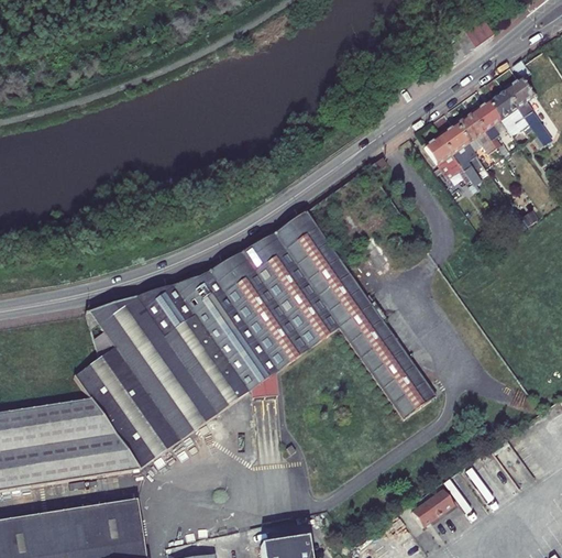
[(476,45),(495,32),(483,14),(464,28),(467,32),(476,45)]
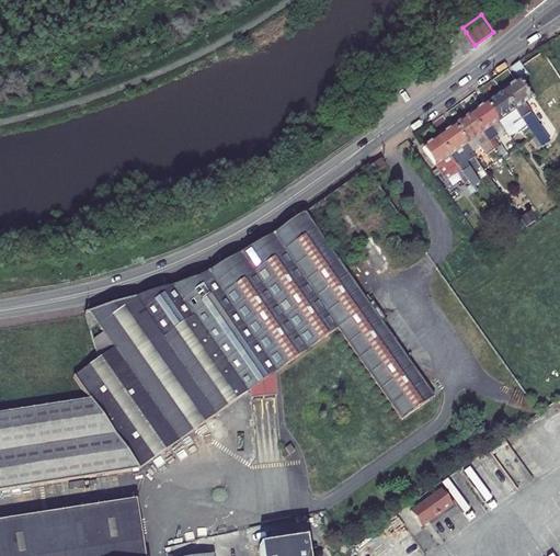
[(454,59),(475,45),(466,32),(445,46),(454,59)]
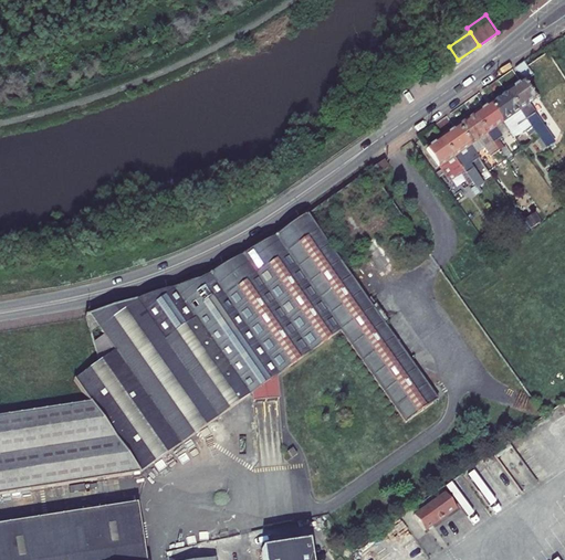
[(526,75),(527,75),(534,70),(524,56),(518,62),(526,75)]
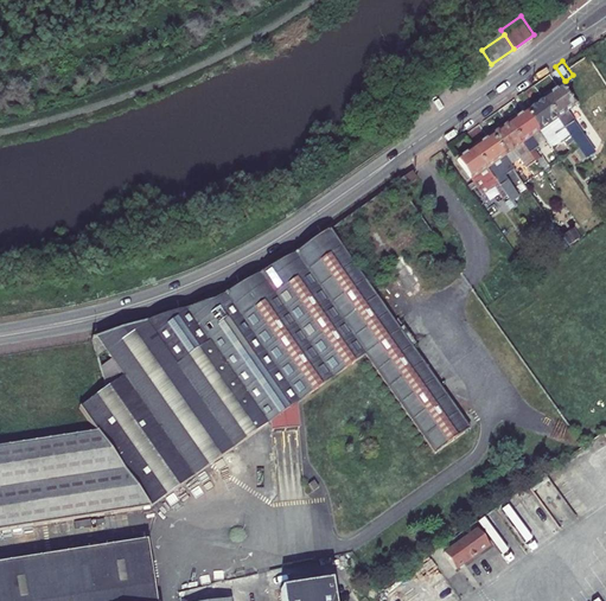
[(565,81),(561,83),(574,102),(579,100),(566,81),(565,81)]
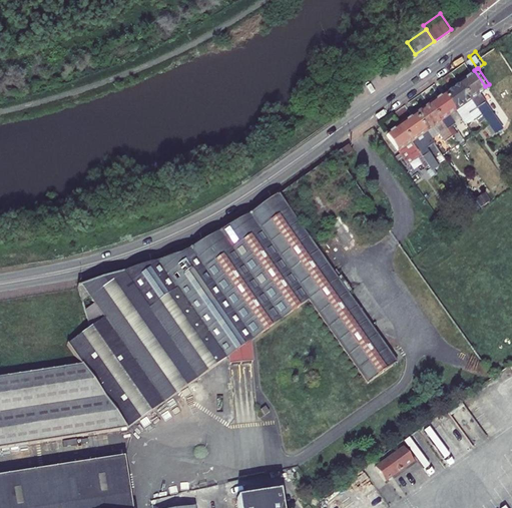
[(486,99),(479,90),(485,86),(474,70),(460,80),(489,120),(496,130),(501,125),(488,108),(486,109),(481,102),(486,99)]
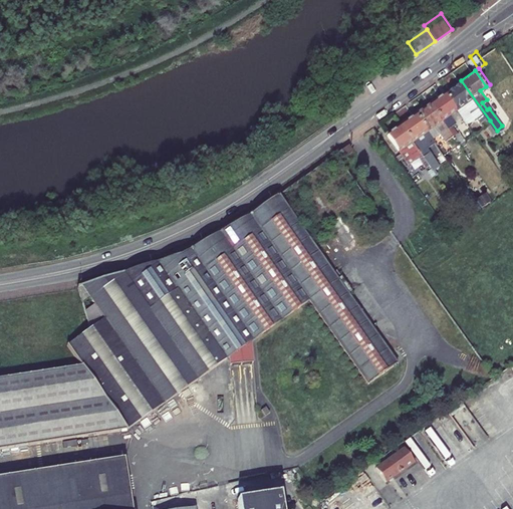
[(478,115),(484,124),(490,120),(461,80),(448,89),(459,105),(458,106),(469,122),(478,115)]
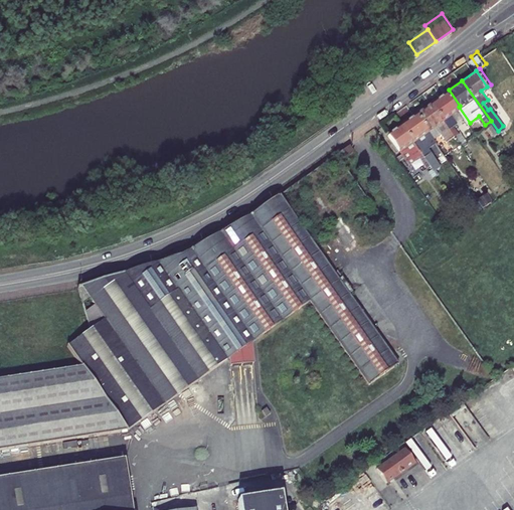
[(447,91),(459,107),(460,106),(449,90),(447,91)]
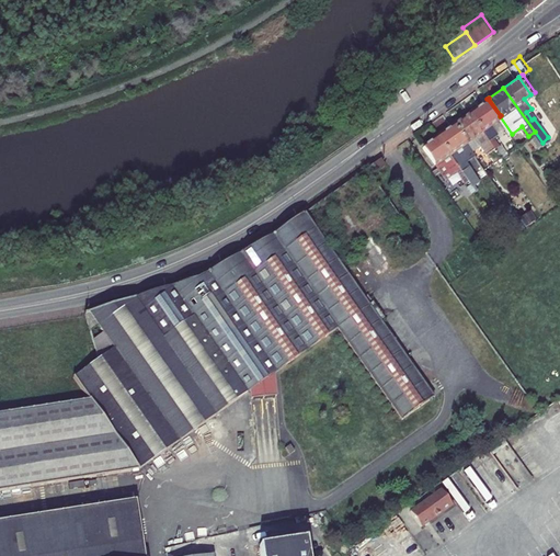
[(486,100),(498,117),(500,116),(487,99),(486,100)]
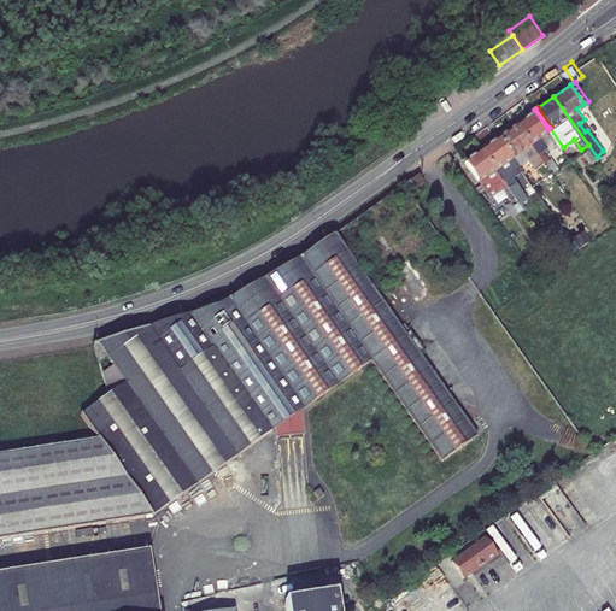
[(547,146),(540,134),(547,129),(534,110),(517,122),(552,170),(558,165),(551,156),(550,157),(544,148),(547,146)]
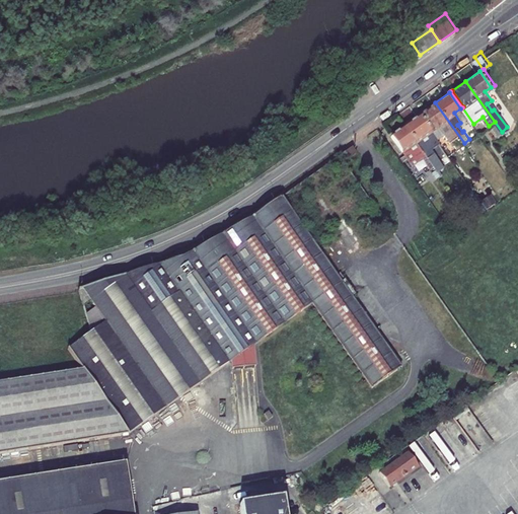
[(460,146),(464,143),(435,102),(422,112),(433,128),(440,123),(445,131),(451,140),(453,138),(458,147),(460,146)]
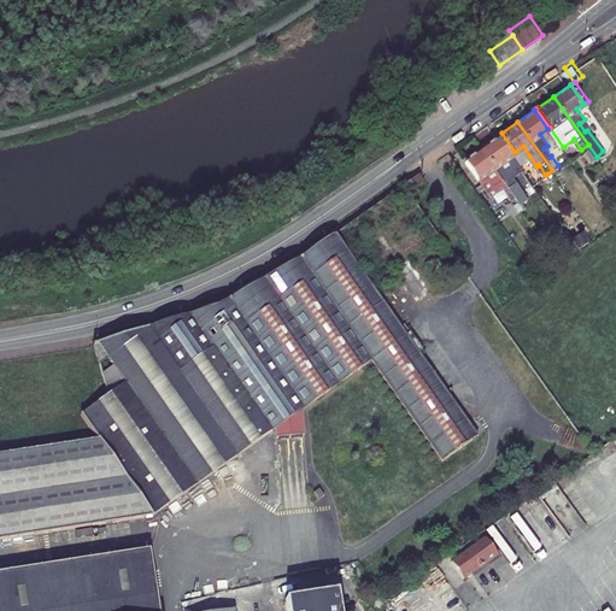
[(502,133),(500,134),(514,153),(515,152),(502,133)]
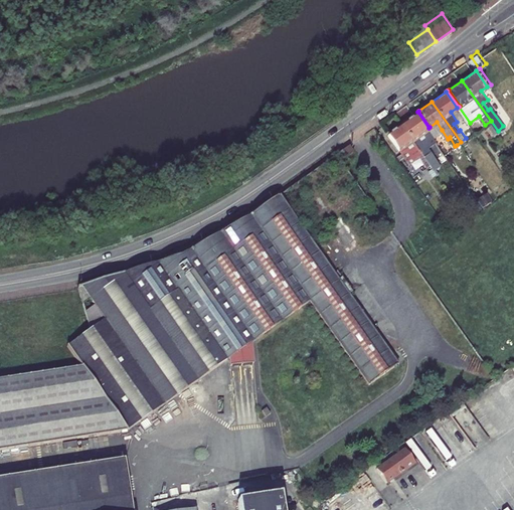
[(417,112),(416,113),(427,129),(429,128),(417,112)]
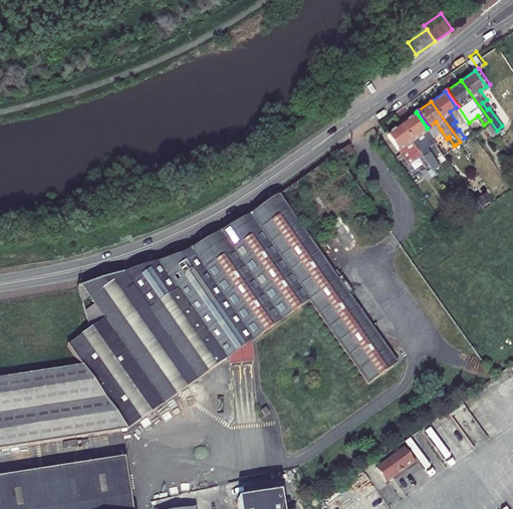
[(433,135),(428,128),(427,129),(416,112),(402,122),(436,170),(442,165),(425,142),(434,136),(433,135)]
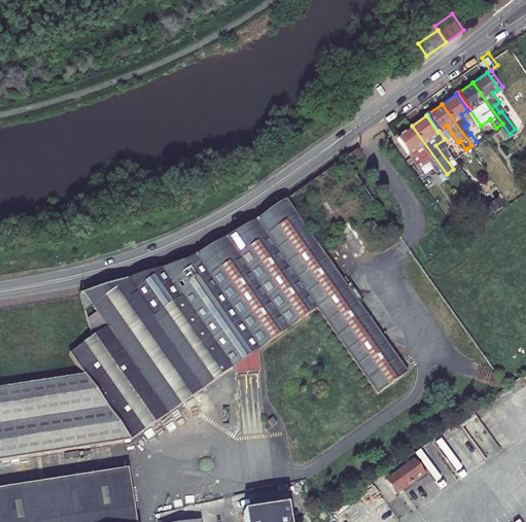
[(440,130),(439,131),(444,138),(452,133),(447,125),(440,130)]
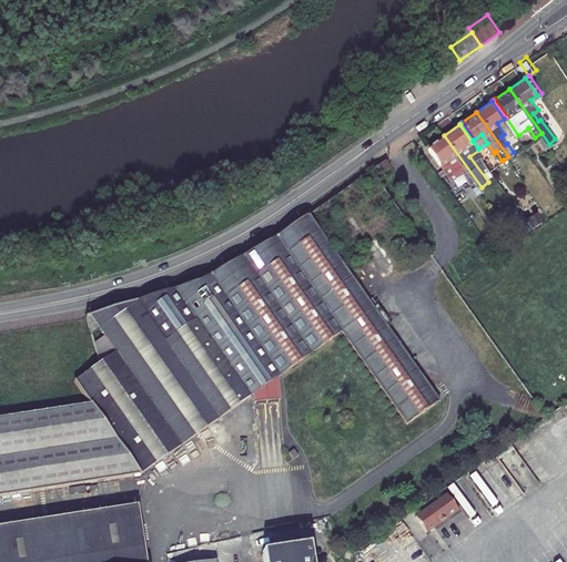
[(465,174),(478,192),(483,190),(482,187),(444,135),(429,145),(449,172),(454,169),(459,165),(465,174)]
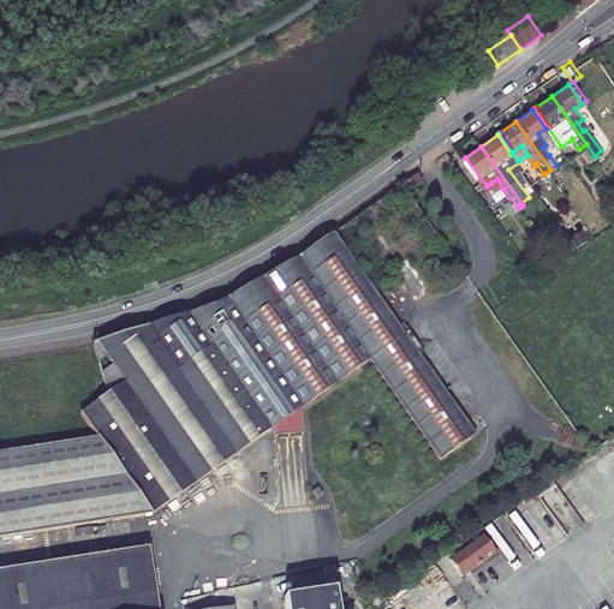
[(498,179),(492,183),(498,192),(504,189),(498,179)]
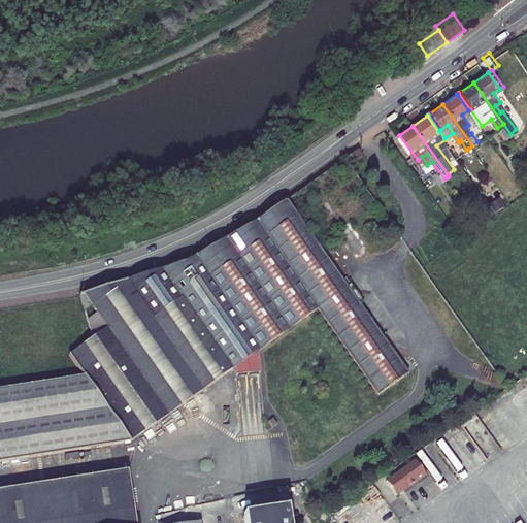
[(419,172),(427,185),(435,178),(427,167),(419,172)]
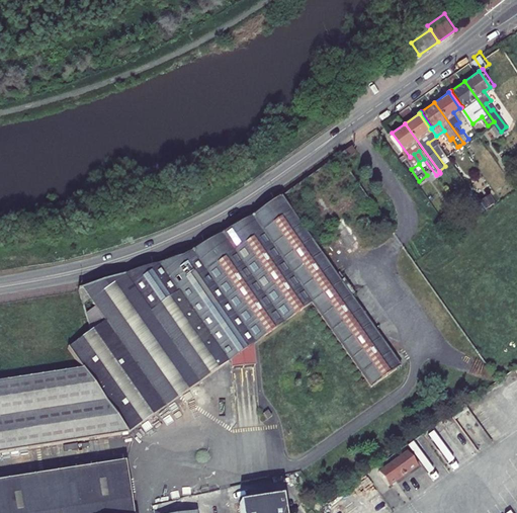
[(193,246),(182,253),(83,284),(166,403),(263,333),(276,323),(313,297),(372,382),(401,362),(351,291),(354,289),(339,269),(336,271),(281,192),(253,211),(224,229),(193,246)]
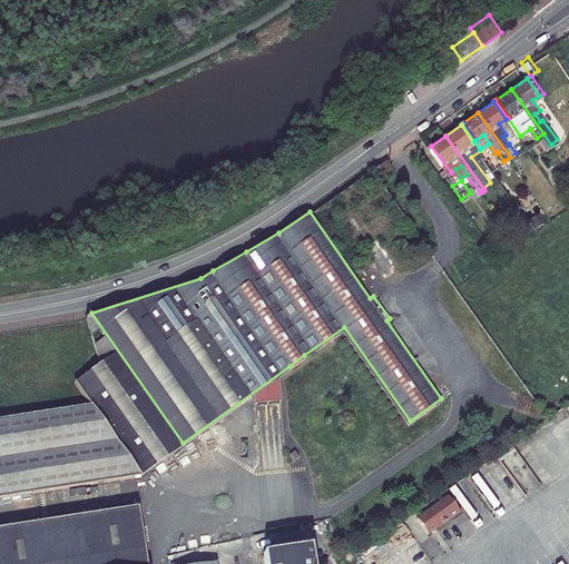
[(531,217),(536,225),(545,218),(540,211),(531,217)]
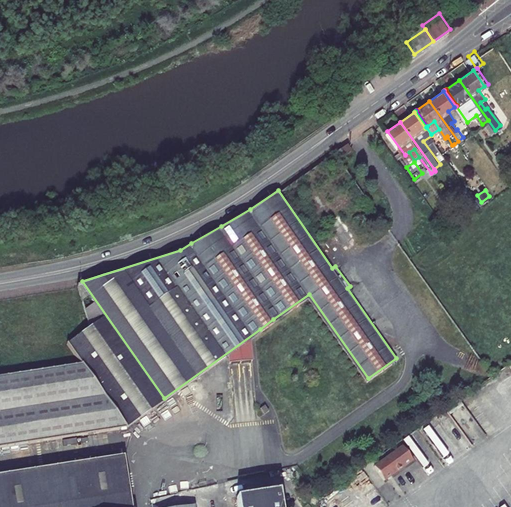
[(0,444),(120,426),(127,425),(129,423),(164,398),(82,281),(77,282),(90,324),(67,340),(81,361),(0,372),(0,444)]
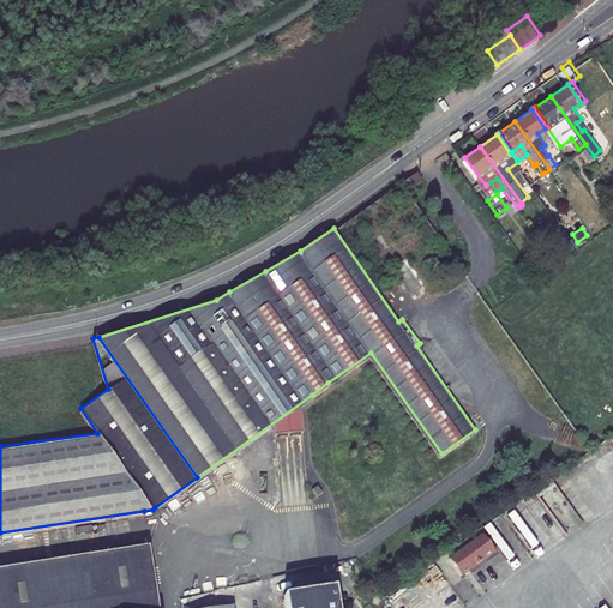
[(313,486),(318,492),(323,488),(318,481),(313,486)]
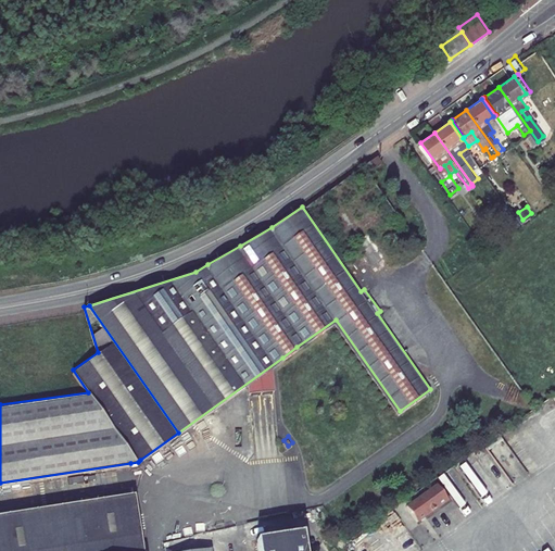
[(0,483),(0,492),(133,473),(130,463),(0,483)]
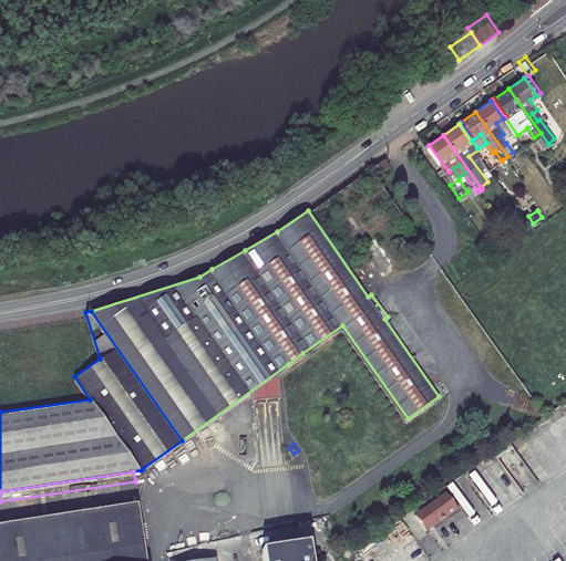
[(415,510),(425,527),(458,504),(446,488),(415,510)]
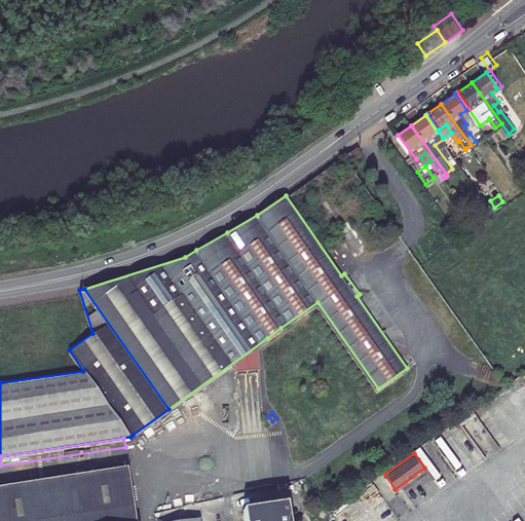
[(0,520),(136,520),(127,464),(0,484),(0,520)]
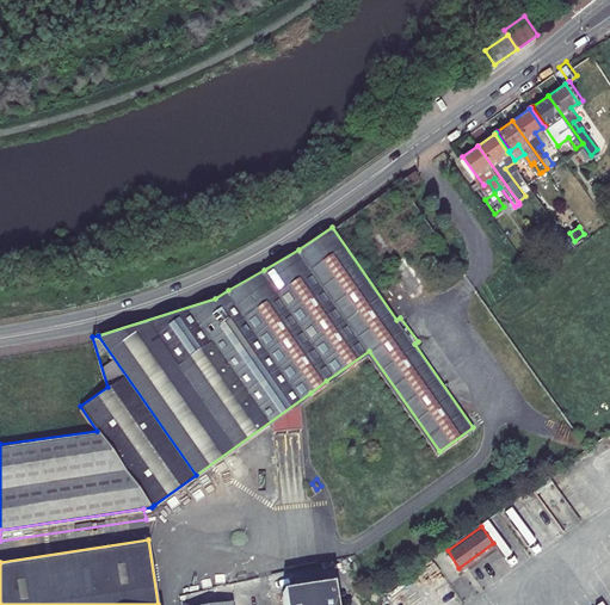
[(336,604),(333,582),(283,591),(284,604),(336,604)]
